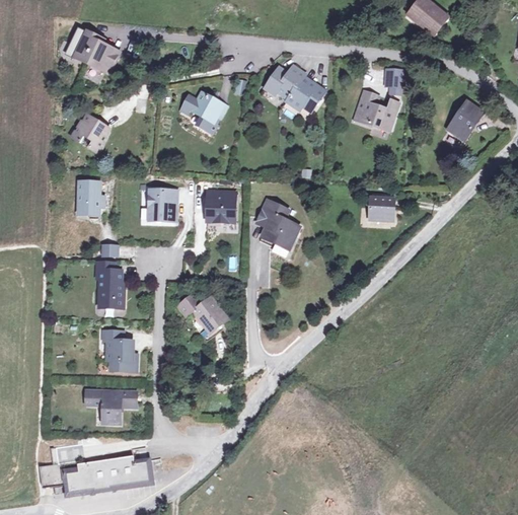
[(423,21),(421,23),(433,32),(446,15),(427,0),(416,0),(409,10),(423,21)]
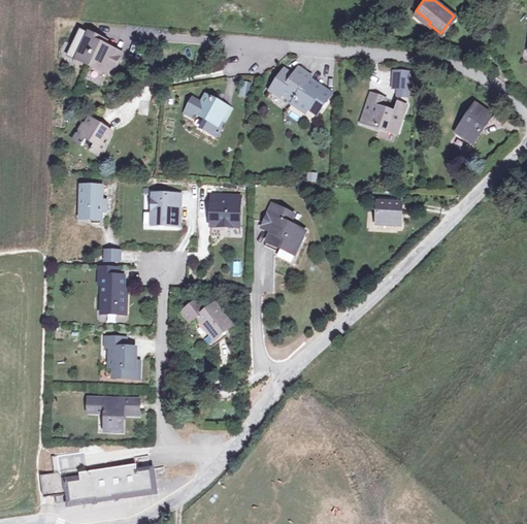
[(427,26),(428,24),(430,22),(416,10),(412,14),(427,26)]
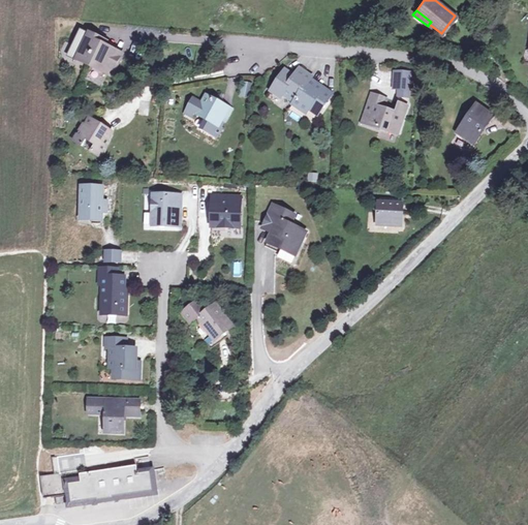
[(67,52),(84,60),(93,65),(95,62),(102,66),(100,69),(110,74),(121,53),(104,44),(106,40),(81,27),(67,52)]
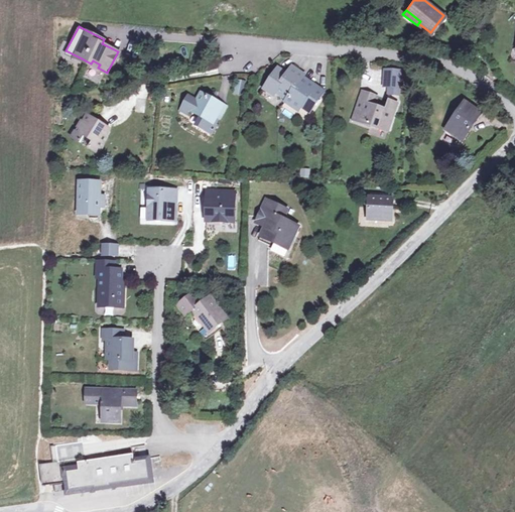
[(284,74),(275,68),(263,84),(272,91),(275,88),(286,95),(300,75),(302,73),(290,65),(286,71),(284,74)]
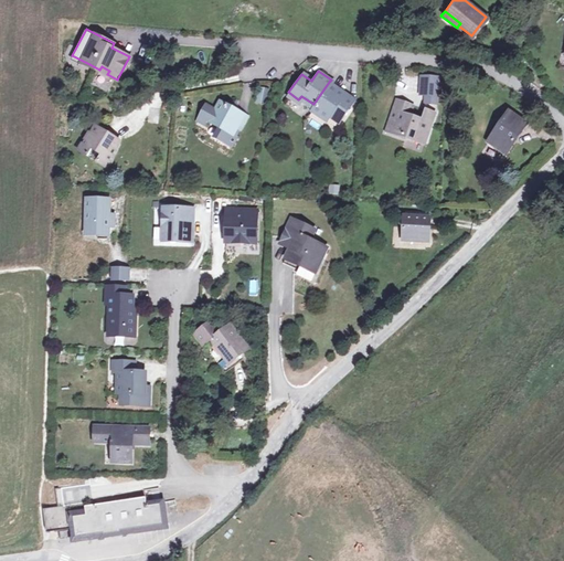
[(304,71),(301,74),(311,81),(314,77),(304,71)]
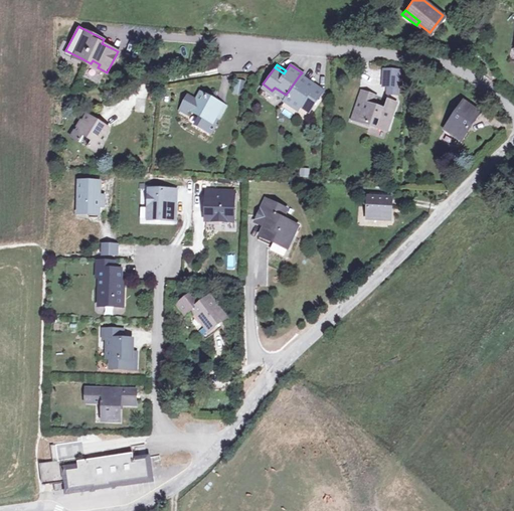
[(397,66),(381,65),(380,82),(385,82),(385,91),(395,91),(397,66)]
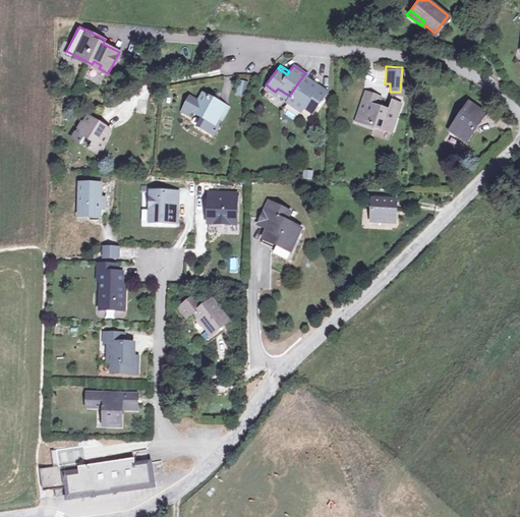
[(315,83),(303,75),(289,96),(288,98),(300,106),(303,102),(312,108),(324,91),(315,84),(315,83)]
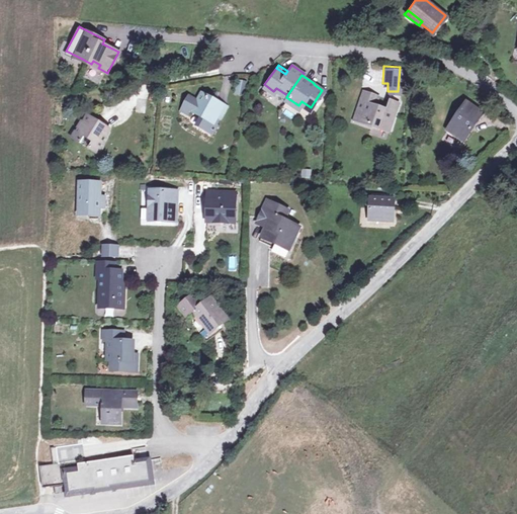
[(246,78),(236,76),(233,90),(243,92),(246,78)]
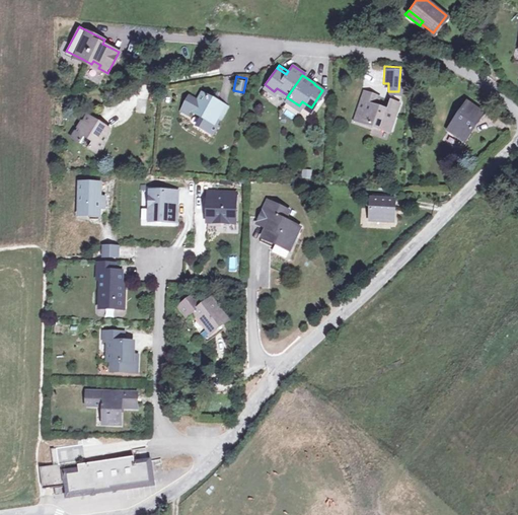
[(187,93),(179,108),(189,114),(192,107),(200,113),(196,122),(212,129),(217,119),(213,117),(215,111),(220,114),(226,101),(214,95),(215,92),(214,86),(209,88),(207,92),(199,89),(195,97),(187,93)]
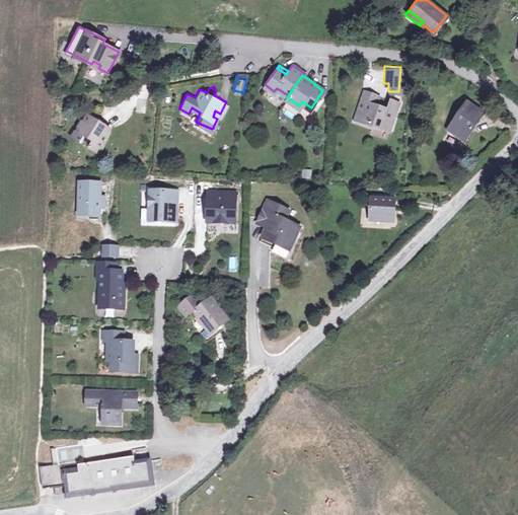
[(370,100),(373,92),(363,89),(354,116),(381,125),(385,116),(391,118),(397,100),(389,97),(386,106),(374,101),(370,100)]
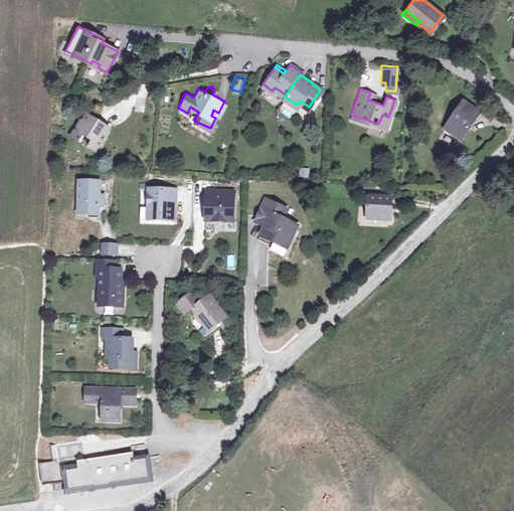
[(461,100),(444,125),(449,128),(448,131),(458,138),(472,117),(471,117),(475,110),(461,100)]
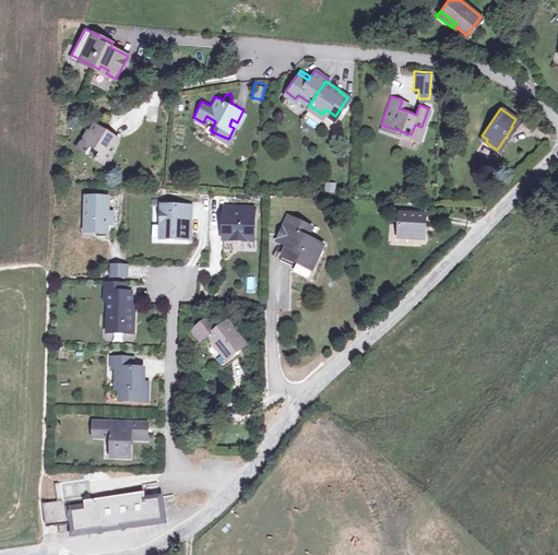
[(117,138),(94,122),(90,130),(87,129),(76,146),(85,152),(90,145),(98,151),(94,157),(106,165),(117,138)]
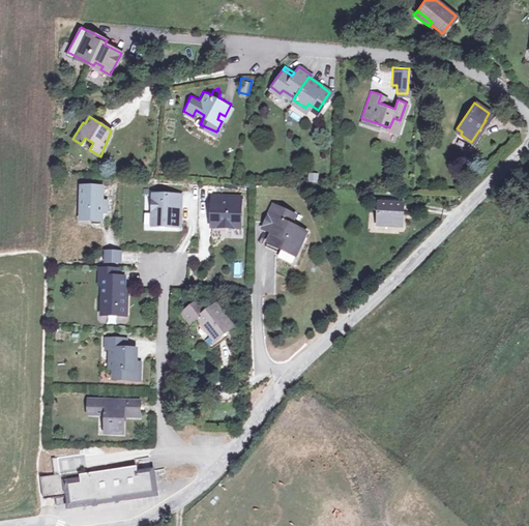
[(395,129),(400,120),(393,118),(389,127),(395,129)]
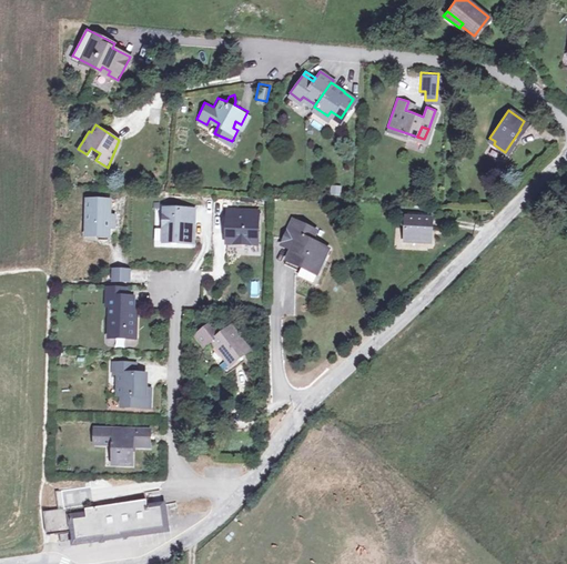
[(338,191),(340,181),(330,180),(328,190),(338,191)]
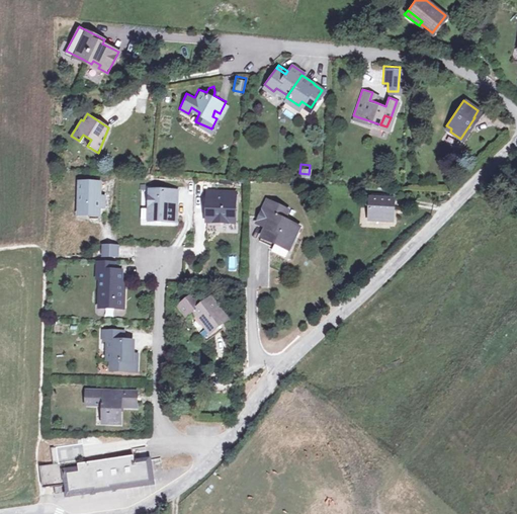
[(99,180),(79,180),(78,212),(89,212),(89,210),(98,210),(98,204),(103,204),(103,195),(99,194),(99,180)]
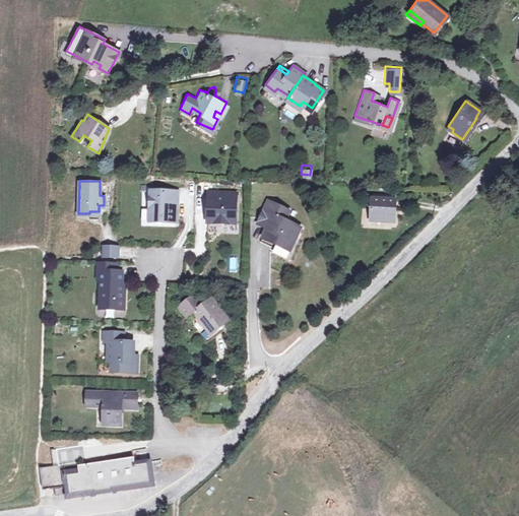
[(177,190),(149,189),(148,219),(174,220),(174,208),(177,208),(177,190)]
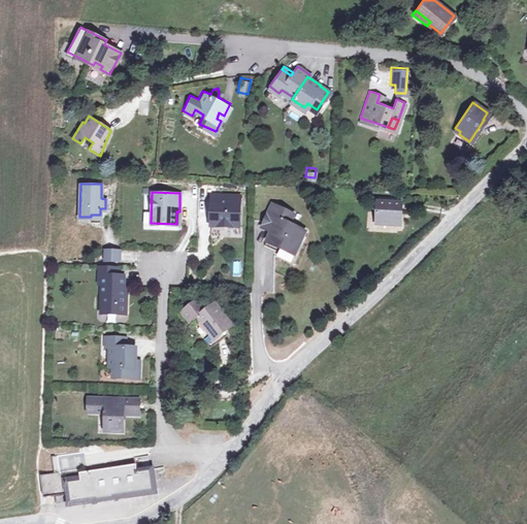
[(239,193),(220,192),(220,200),(213,200),(210,203),(210,218),(219,218),(219,224),(238,224),(239,193)]
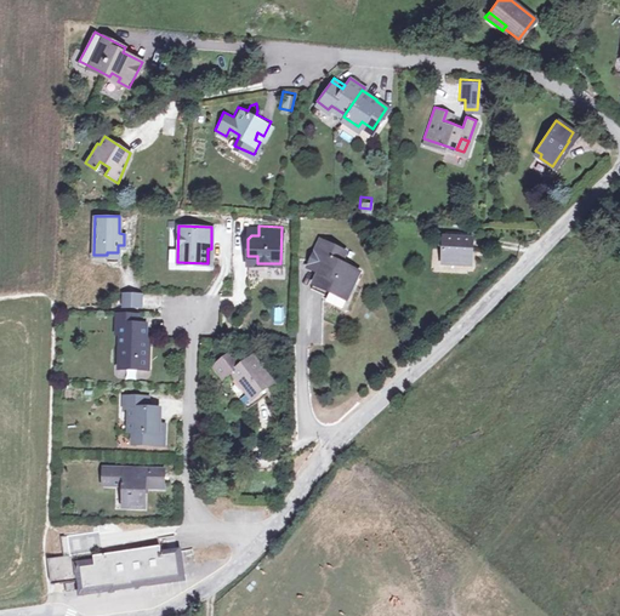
[(472,235),(442,233),(441,261),(471,262),(472,235)]
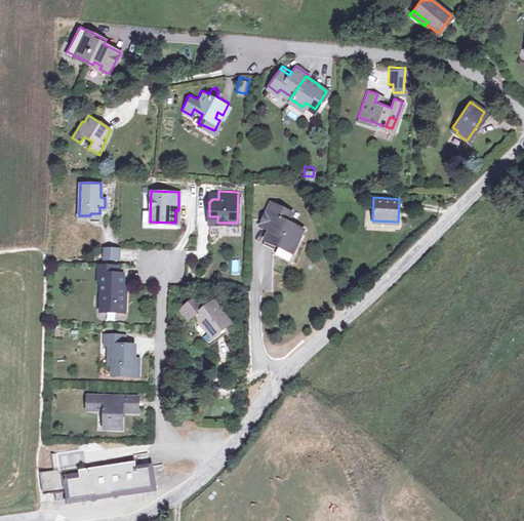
[(265,236),(288,247),(293,249),(297,240),(304,227),(285,218),(290,209),(270,200),(259,222),(269,227),(265,236)]
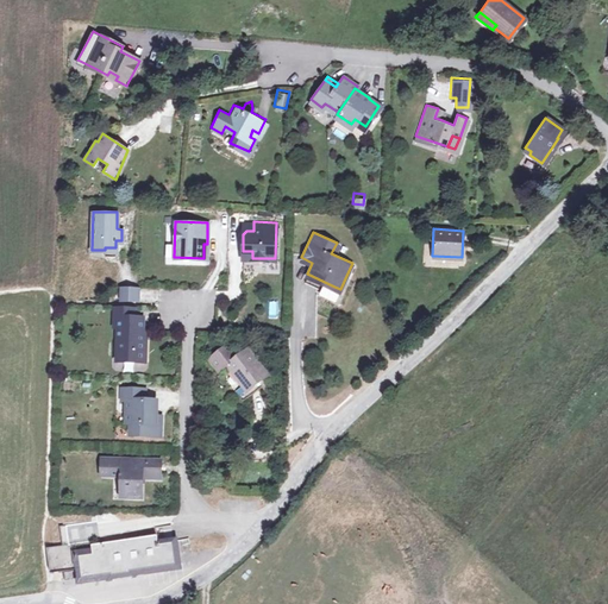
[(139,283),(118,282),(118,297),(138,299),(139,283)]
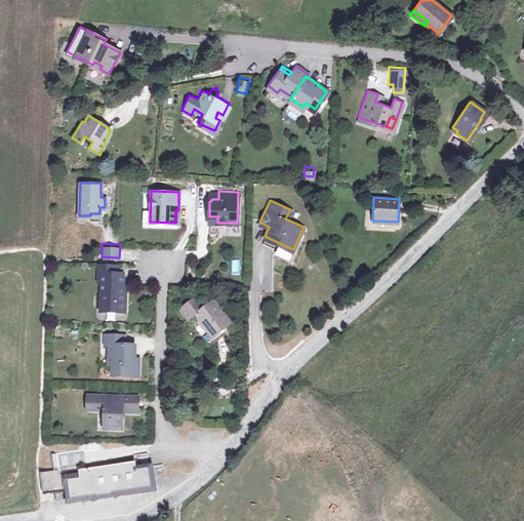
[(114,262),(97,262),(96,307),(125,307),(125,286),(123,286),(123,269),(114,268),(114,262)]
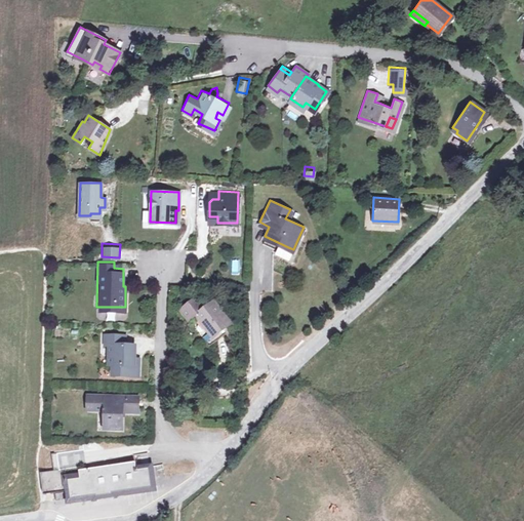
[(179,306),(189,317),(196,311),(213,333),(231,320),(213,297),(212,298),(209,294),(203,299),(198,291),(179,306)]
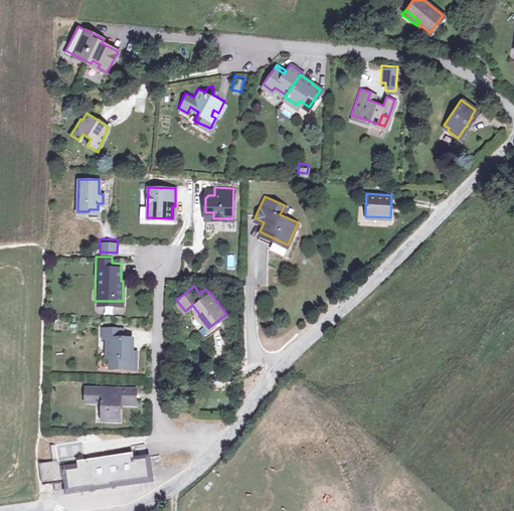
[(133,355),(133,336),(111,336),(112,327),(103,327),(103,336),(108,336),(107,356),(111,356),(111,366),(136,367),(136,355),(133,355)]
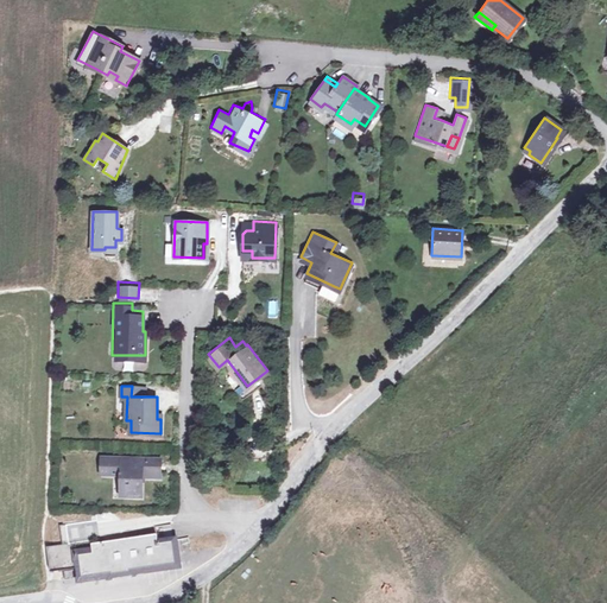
[(141,455),(108,455),(108,471),(121,471),(121,493),(141,493),(141,474),(159,474),(160,457),(141,457),(141,455)]
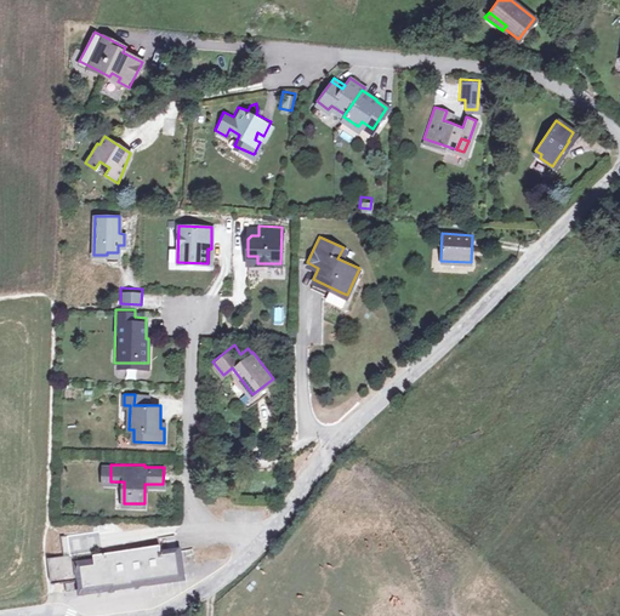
[(182,575),(180,565),(176,548),(161,551),(160,543),(95,554),(96,560),(81,563),(85,580),(86,589),(182,575)]
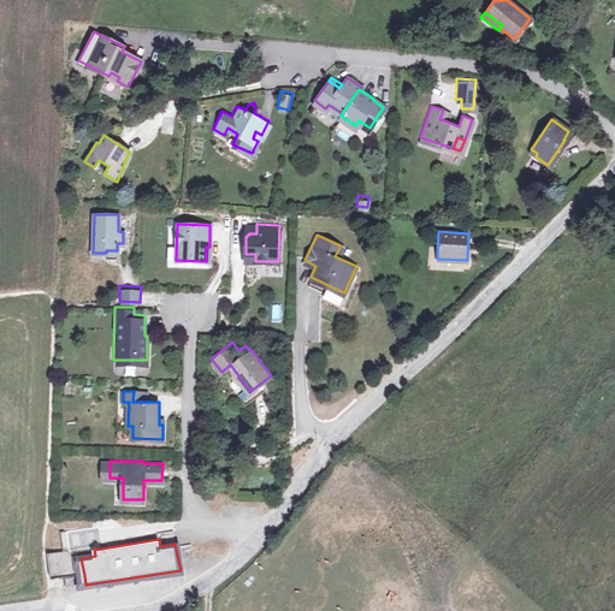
[(48,573),(71,569),(67,546),(45,550),(48,573)]
